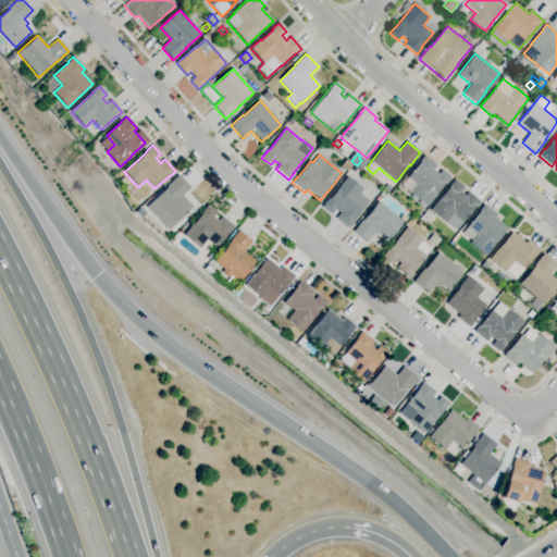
[(425,207),(410,194),(417,185),(407,177),(420,162),(419,162),(424,156),(436,165),(433,170),(438,174),(442,170),(450,177),(445,184),(444,184),(434,195),(435,196),(425,207)]
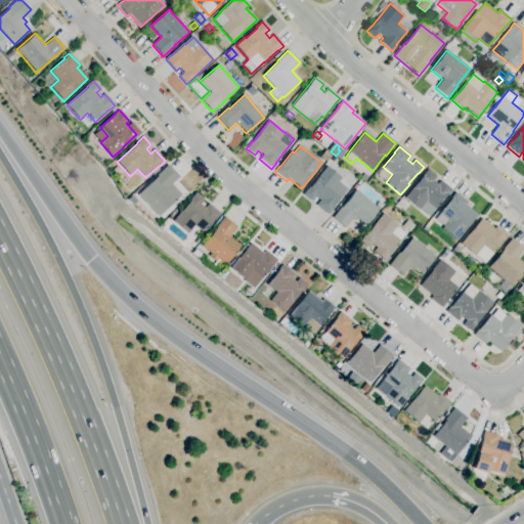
[(171,214),(167,209),(164,212),(142,190),(158,176),(157,175),(168,165),(179,177),(172,184),(181,194),(170,206),(174,210),(171,214)]
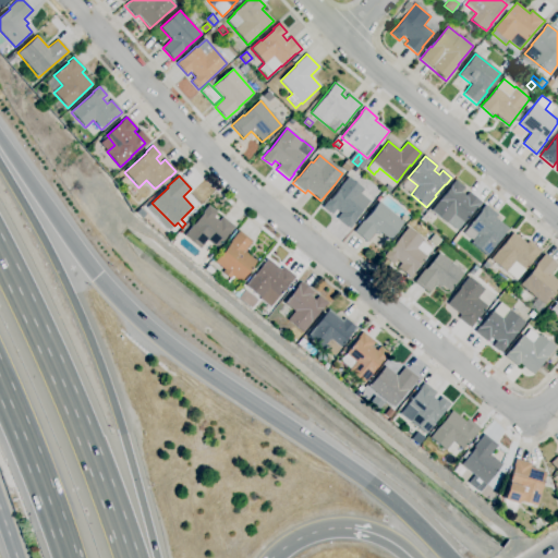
[(349,229),(330,214),(329,216),(322,210),(324,208),(323,207),(325,205),(323,203),(334,190),(336,191),(347,178),(355,184),(359,179),(366,185),(368,182),(379,191),(365,208),(364,208),(353,221),(354,222),(349,229)]
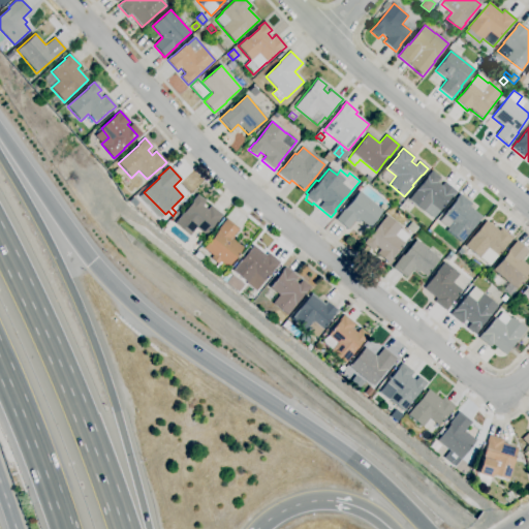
[(433,218),(424,211),(424,212),(408,199),(427,178),(426,178),(431,170),(440,178),(436,182),(441,186),(444,182),(456,192),(452,197),(450,197),(433,218)]
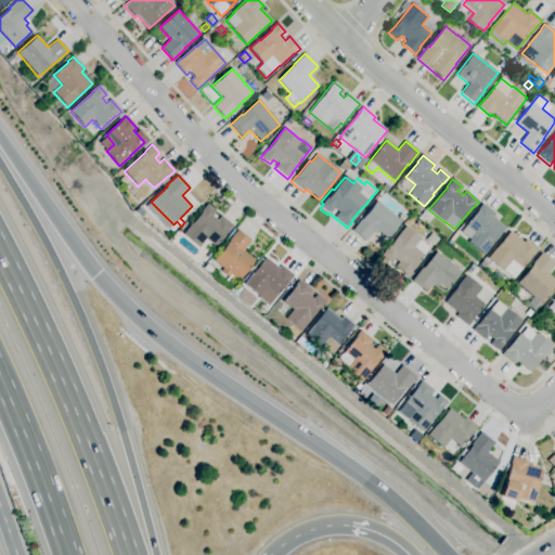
[(364,241),(351,231),(360,220),(361,220),(377,201),(401,221),(387,239),(377,231),(375,234),(372,232),(364,241)]
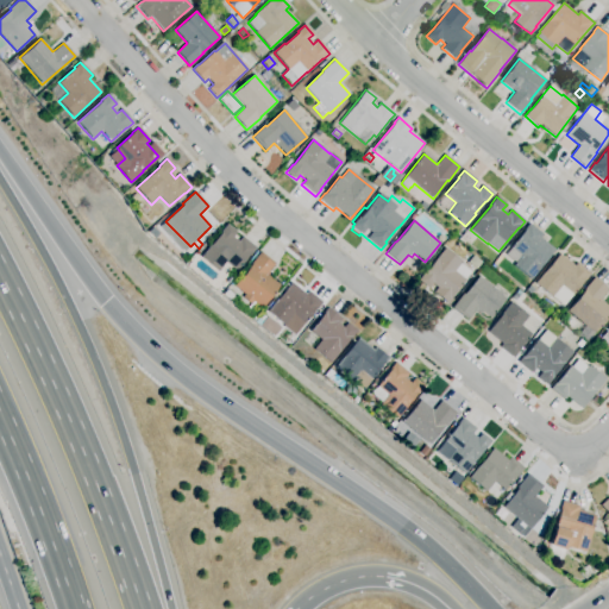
[(531,280),(514,265),(515,263),(506,255),(512,248),(510,248),(525,231),(523,231),(529,224),(542,234),(540,238),(554,250),(540,267),(540,268),(531,280)]
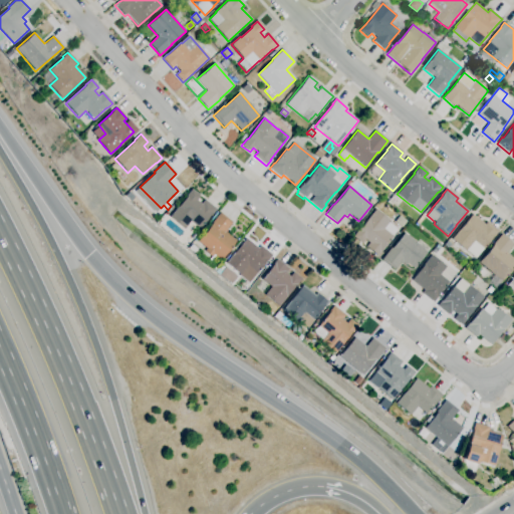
[(199,229),(190,221),(184,229),(169,217),(177,208),(186,197),(186,196),(191,190),(200,196),(196,201),(201,204),(204,200),(216,210),(211,215),(210,215),(199,229)]
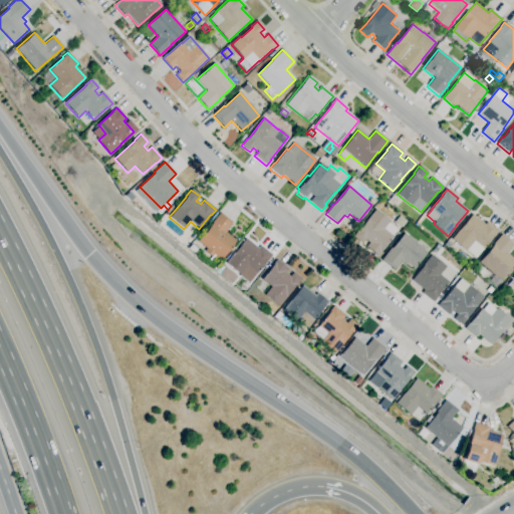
[(393,203),(390,200),(394,195),(398,198),(393,203)]
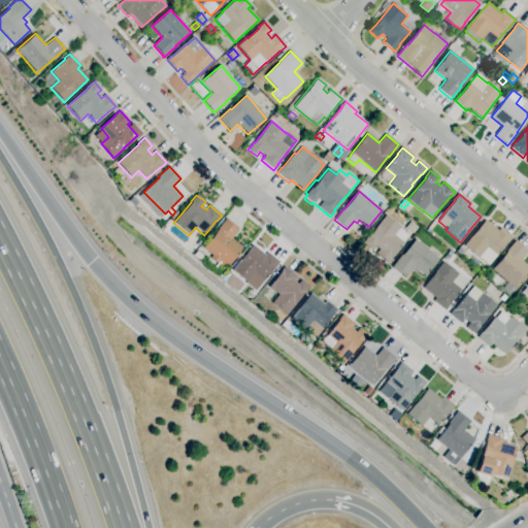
[(388,263),(376,254),(378,250),(374,245),(371,250),(362,243),(368,236),(386,215),(400,227),(399,229),(407,236),(403,242),(392,257),(392,258),(388,263)]
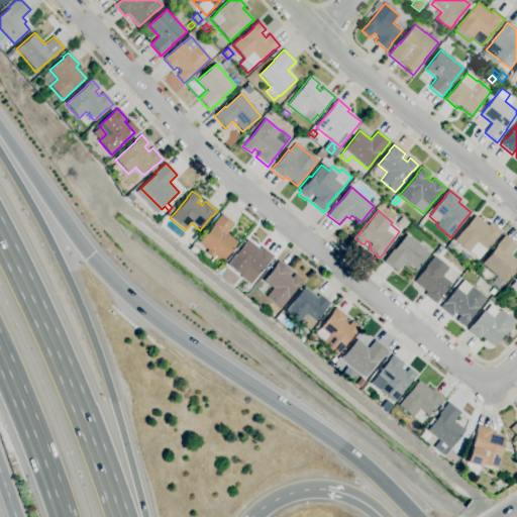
[(213,268),(208,264),(212,259),(205,252),(207,250),(198,243),(213,224),(221,214),(233,224),(225,233),(237,242),(232,247),(235,249),(226,262),(223,259),(221,262),(219,261),(213,268)]
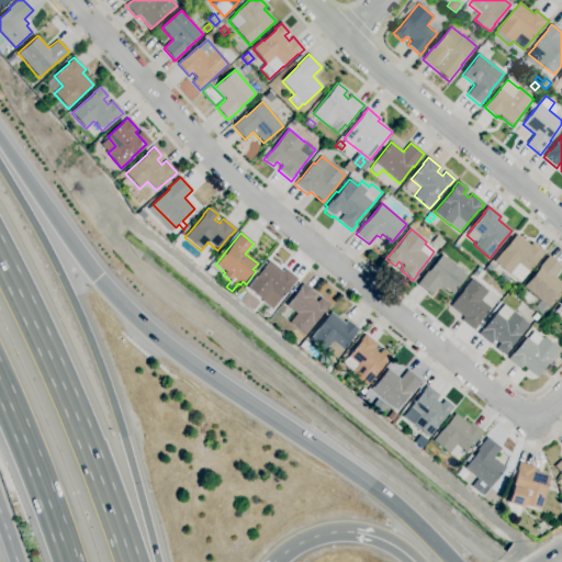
[(520,282),(494,261),(502,251),(503,251),(516,235),(530,246),(532,243),(544,253),(540,259),(539,259),(520,282)]
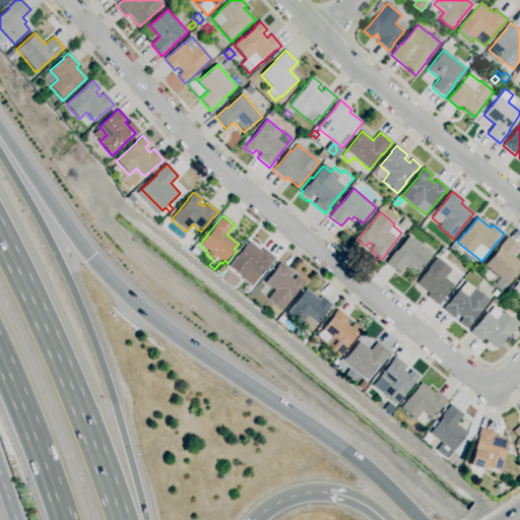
[(398,273),(386,263),(395,251),(396,252),(408,237),(432,255),(418,272),(411,266),(410,268),(405,265),(398,273)]
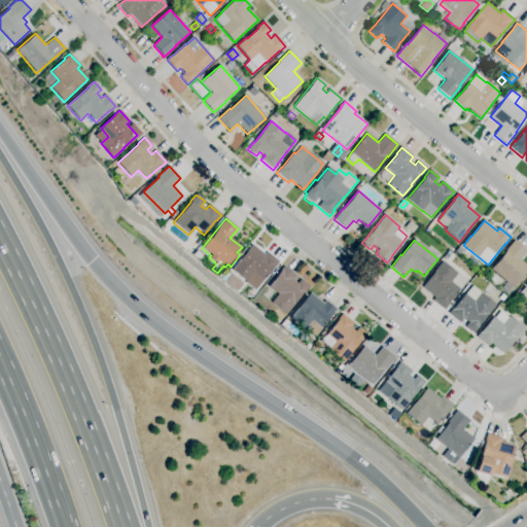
[(507,296),(500,290),(506,282),(491,270),(505,251),(505,250),(514,240),(526,250),(519,259),(526,266),(526,272),(515,288),(514,288),(507,296)]
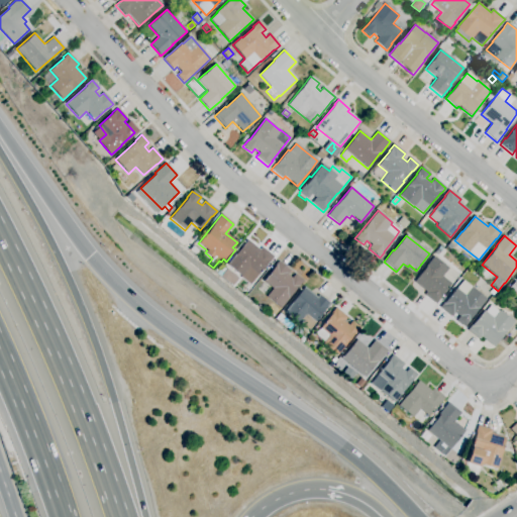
[(249,285),(239,277),(240,276),(226,265),(234,254),(235,255),(247,239),(260,249),(262,247),(273,256),(269,263),(268,262),(249,285)]
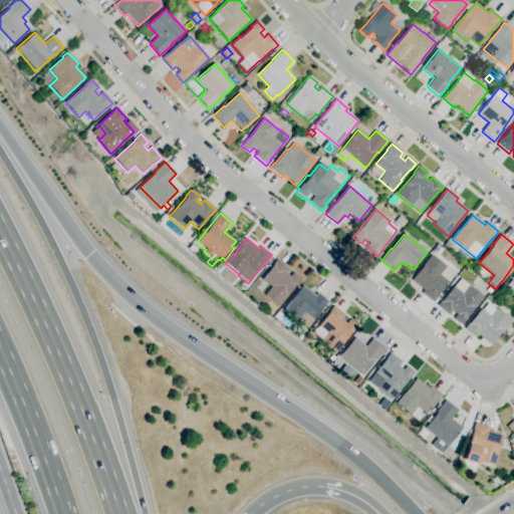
[(196,255),(189,249),(192,245),(199,251),(196,255)]
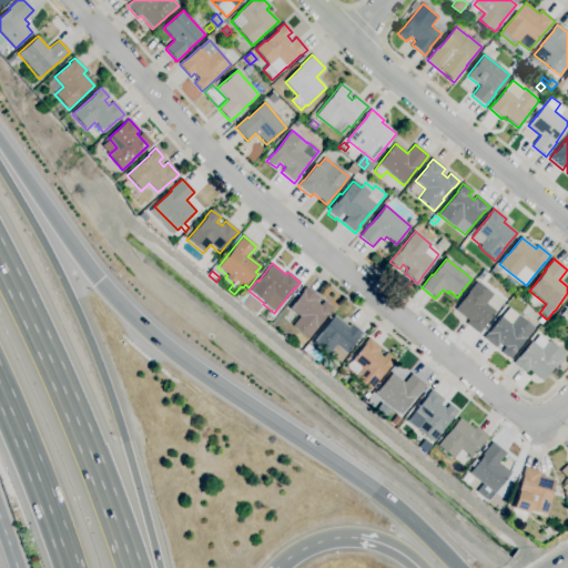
[(478,334),(466,324),(468,321),(455,310),(468,293),(467,293),(476,282),(493,295),(486,304),(496,312),(483,327),(484,328),(478,334)]
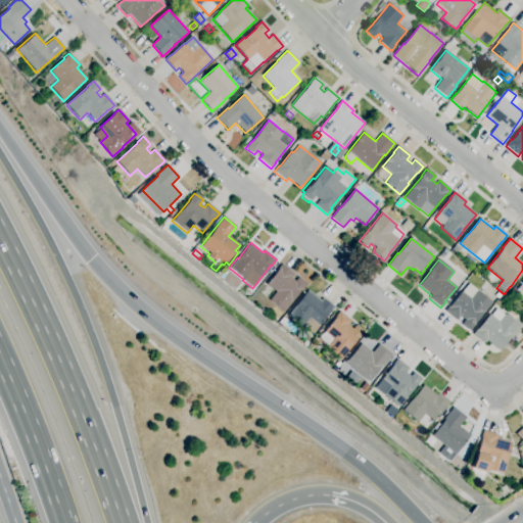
[(283,312),(269,300),(275,292),(266,284),(278,270),(277,269),(281,265),(292,274),(289,278),(294,282),(297,277),(305,284),(300,291),(299,290),(291,301),(283,312)]
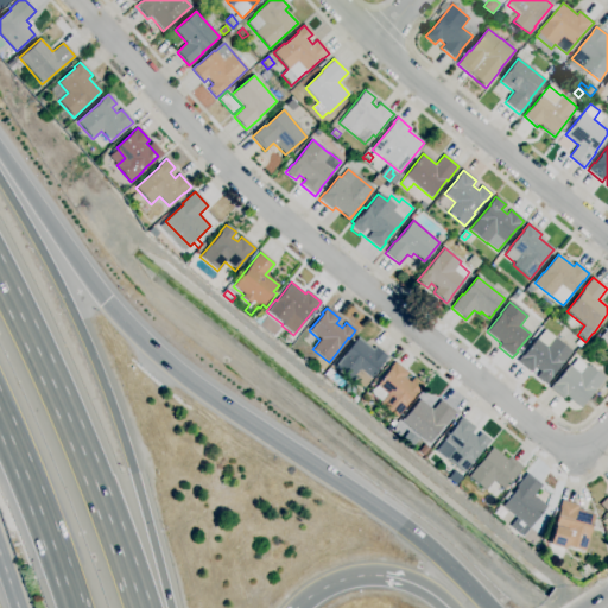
[(254,322),(248,318),(254,312),(259,316),(254,322)]
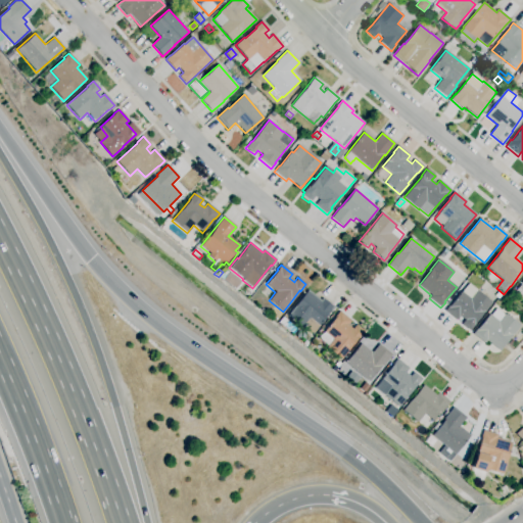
[(234,289),(223,280),(229,272),(235,277),(238,279),(240,281),(234,289)]
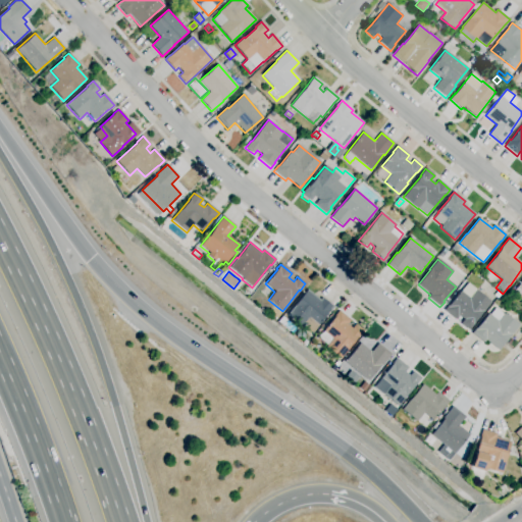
[(468,330),(460,324),(463,320),(459,316),(456,320),(444,310),(448,305),(449,306),(460,291),(461,292),(467,283),(490,303),(482,313),(482,312),(473,323),(474,324),(468,330)]
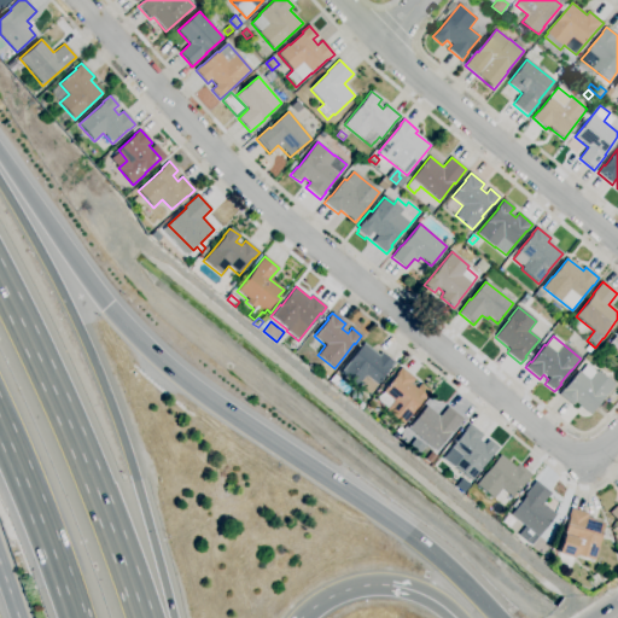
[(369,395),(357,385),(356,386),(339,373),(363,343),(378,355),(380,353),(395,363),(389,369),(377,385),(369,395)]
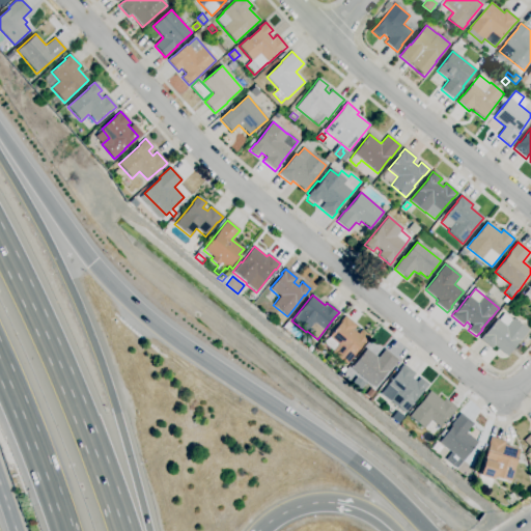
[(507,357),(494,346),(492,348),(480,339),(483,334),(484,335),(497,319),(498,319),(504,313),(512,320),(513,318),(528,331),(507,357)]
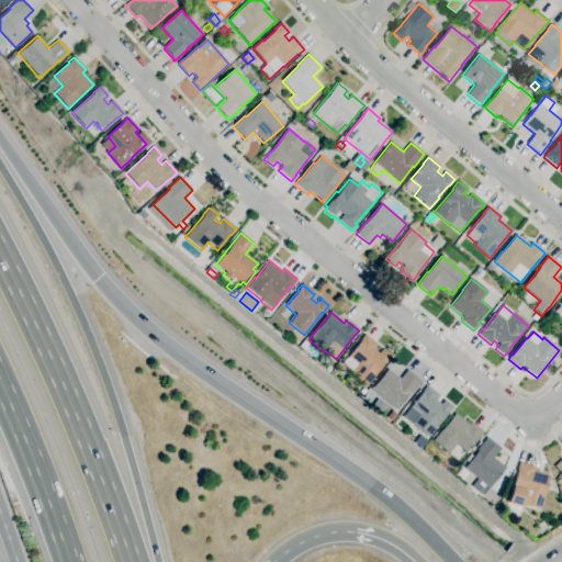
[(366,386),(350,373),(352,371),(341,362),(348,357),(347,357),(360,341),(359,341),(364,335),(377,345),(373,349),(379,353),(382,349),(391,356),(385,363),(384,363),(374,374),(375,375),(366,386)]
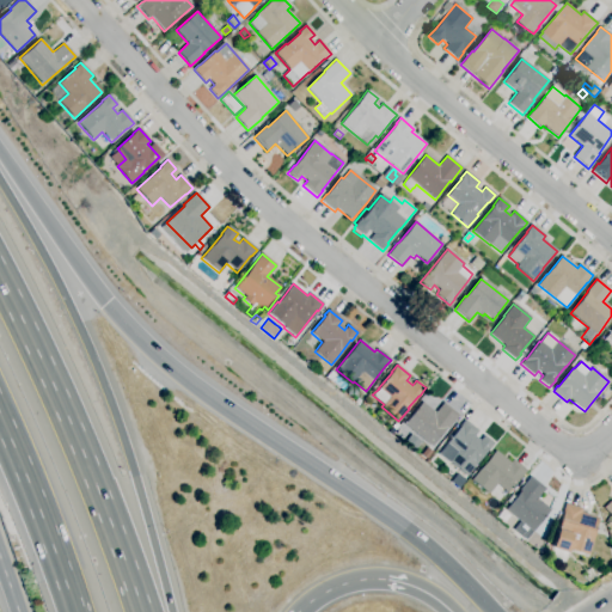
[(430,447),(404,424),(422,402),(435,412),(444,403),(459,416),(447,429),(446,428),(430,447)]
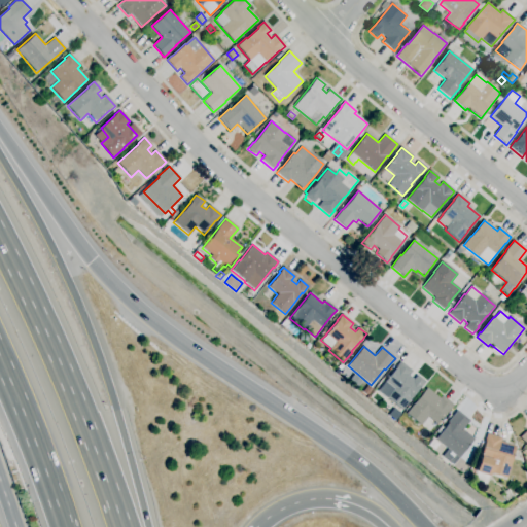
[(401,410),(387,398),(386,399),(377,391),(384,383),(384,382),(396,366),(399,361),(412,372),(409,376),(413,380),(416,375),(425,382),(419,389),(419,388),(401,410)]
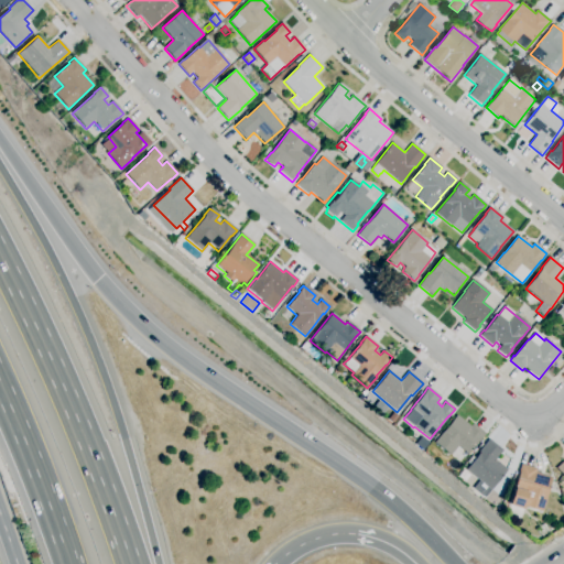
[(449,455),(434,442),(456,415),(470,426),(473,423),(485,434),(479,441),(479,440),(467,454),(457,446),(449,455)]
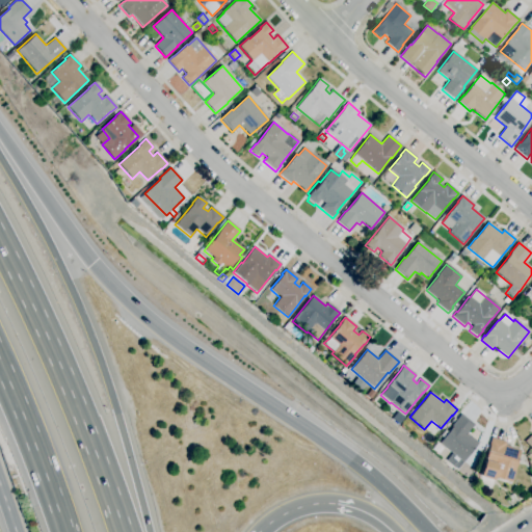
[(399,426),(393,422),(400,413),(405,417),(399,426)]
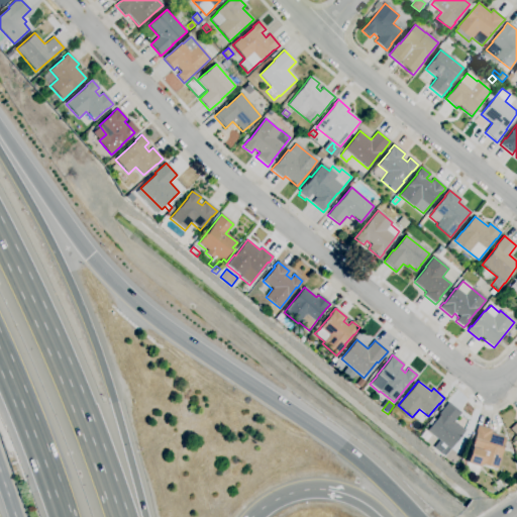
[(445,453),(436,445),(439,441),(426,430),(431,424),(428,422),(432,418),(435,420),(439,415),(438,414),(447,403),(460,413),(453,422),(464,430),(449,449),(449,448),(445,453)]
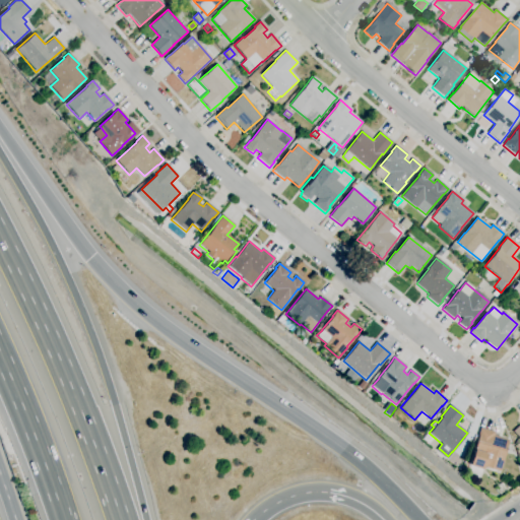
[(519,420),(510,432),(519,441),(519,420)]
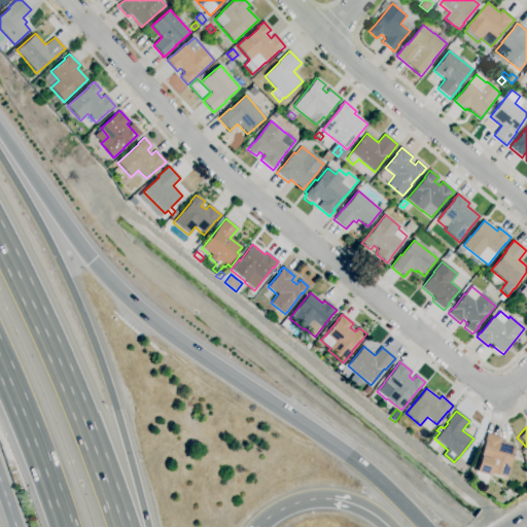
[(506,479),(490,473),(489,477),(476,472),(485,442),(484,441),(487,433),(501,438),(500,442),(516,447),(510,464),(511,465),(506,479)]
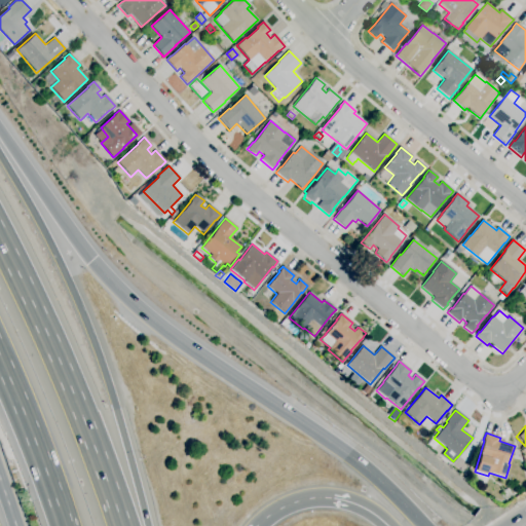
[(505,500),(500,494),(508,489),(513,496),(505,500)]
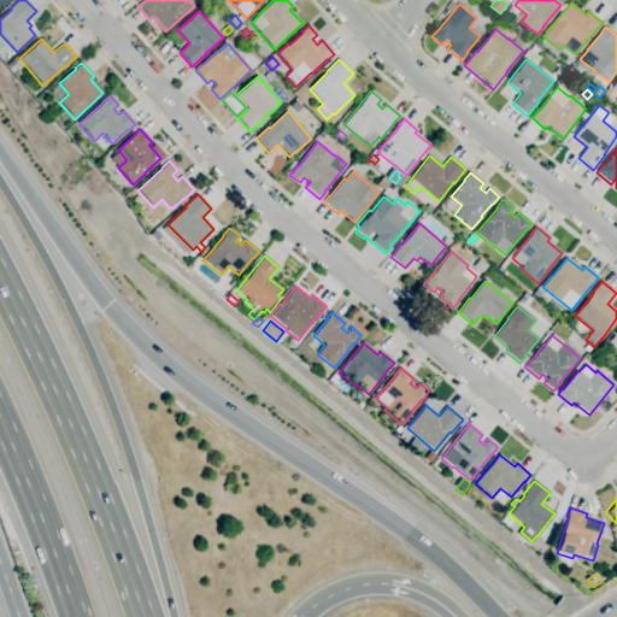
All buildings are outlined.
